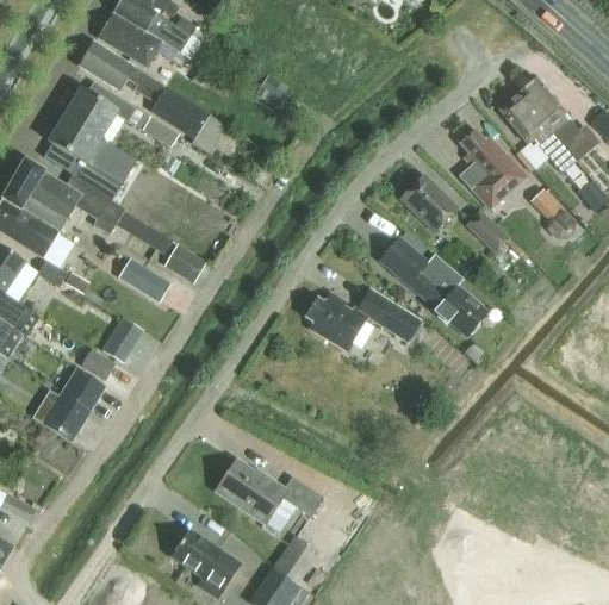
[(160,16),(135,0),(118,0),(113,8),(162,41),(180,51),(196,25),(181,16),(175,25),(160,16)]
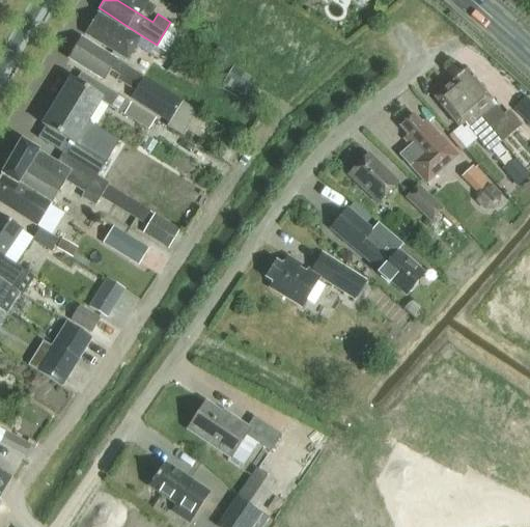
[(117,0),(139,14),(143,7),(150,12),(155,5),(147,0),(117,0)]
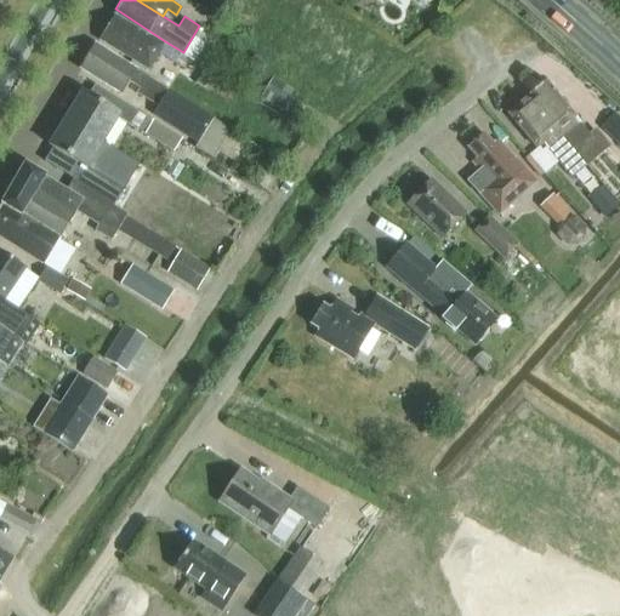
[(165,41),(115,9),(98,38),(148,68),(165,41)]
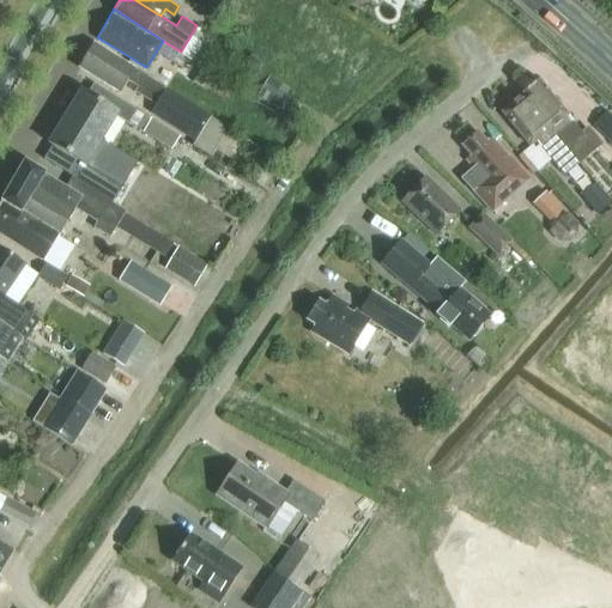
[(95,42),(79,66),(119,91),(127,78),(138,84),(133,91),(140,95),(153,103),(164,86),(95,42)]
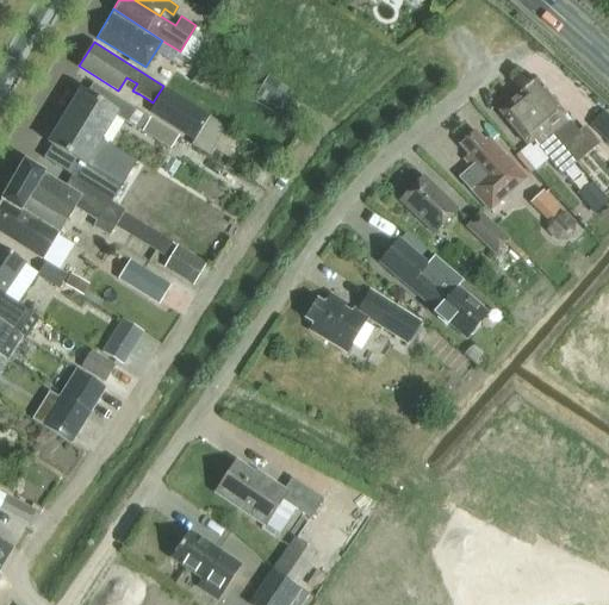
[(278,108),(291,89),(267,74),(254,93),(278,108)]
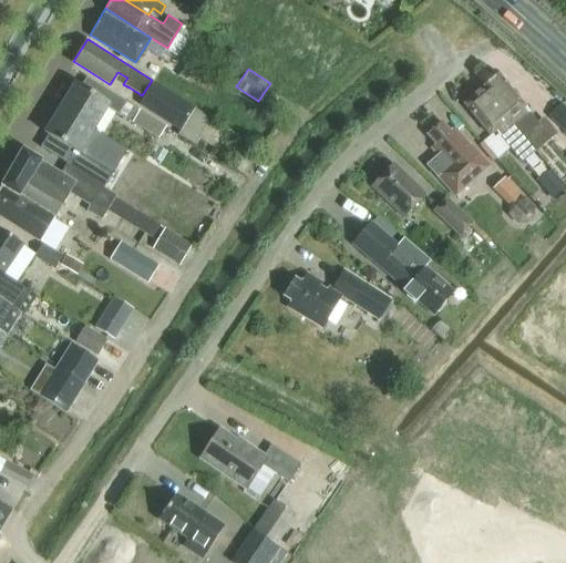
[(498,73),(483,85),(483,86),(525,136),(526,135),(535,146),(549,134),(556,130),(544,114),(537,120),(532,113),(498,73)]
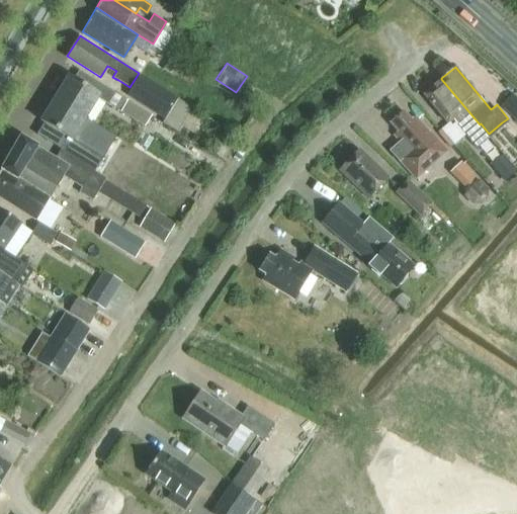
[(54,96),(87,115),(98,97),(116,108),(123,96),(79,68),(73,76),(68,73),(54,96)]
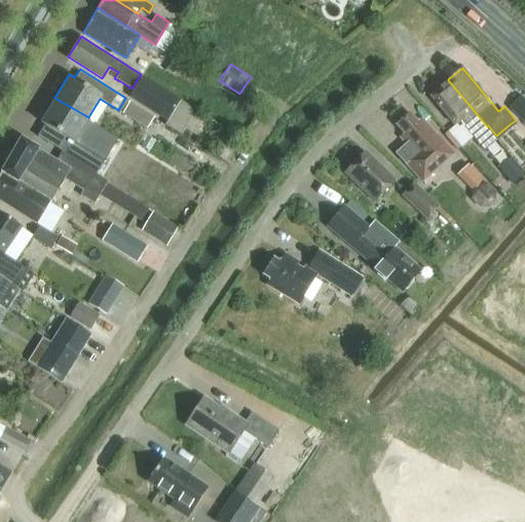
[(141,74),(132,88),(127,95),(167,119),(180,98),(141,74)]
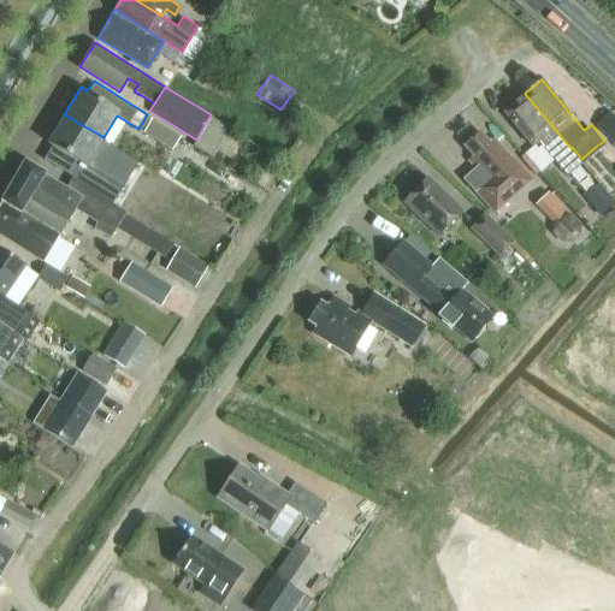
[(525,94),(504,111),(533,146),(539,141),(547,149),(556,160),(566,172),(581,159),(572,147),(571,148),(525,94)]
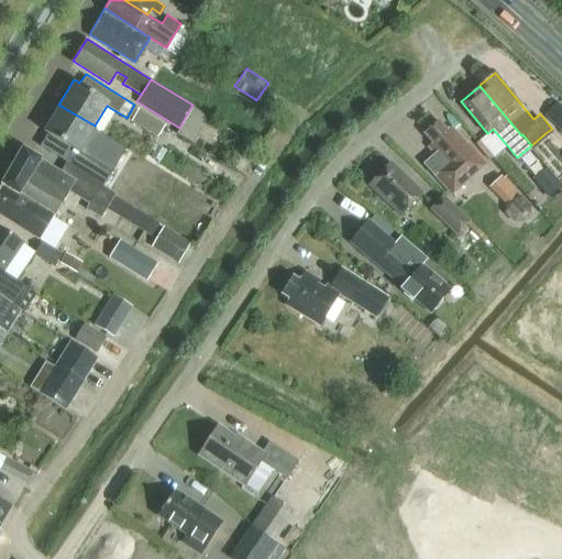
[(561,100),(559,98),(547,111),(561,124),(561,100)]
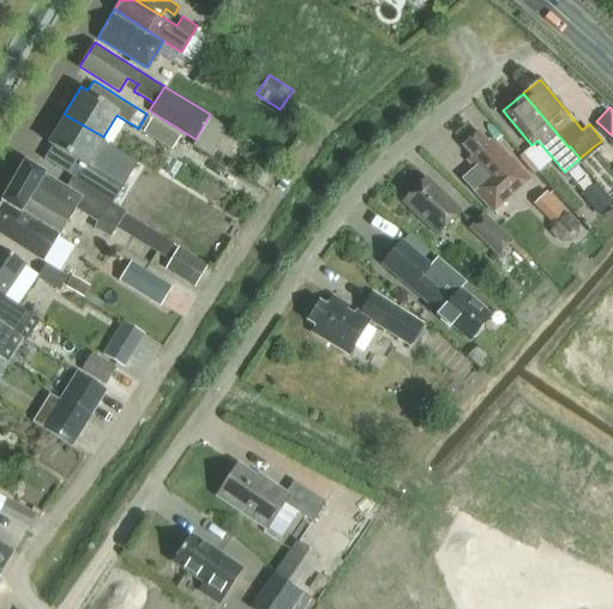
[(71,174),(113,200),(121,186),(86,164),(103,137),(64,114),(46,142),(78,162),(71,174)]
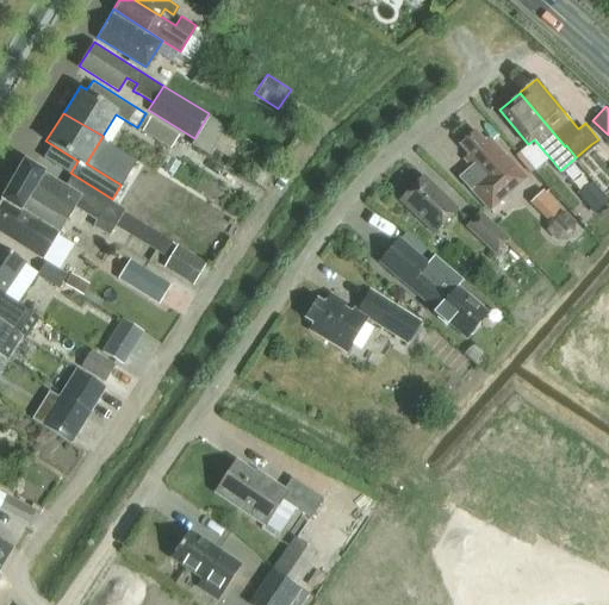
[(145,113),(137,128),(171,147),(179,133),(145,113)]
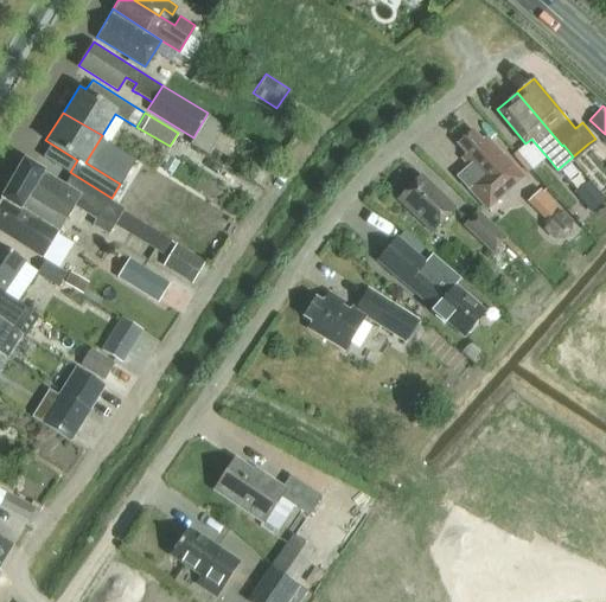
[(469,164),(458,173),(489,207),(525,174),(505,152),(504,153),(488,134),(483,139),(473,128),(458,142),(467,153),(463,157),(469,164)]
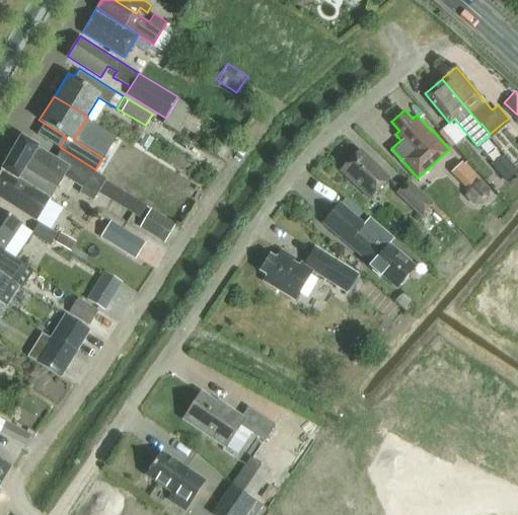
[(95,169),(60,147),(54,156),(20,135),(1,168),(49,198),(64,175),(82,187),(79,192),(91,199),(92,197),(93,198),(98,190),(104,179),(105,176),(95,169)]
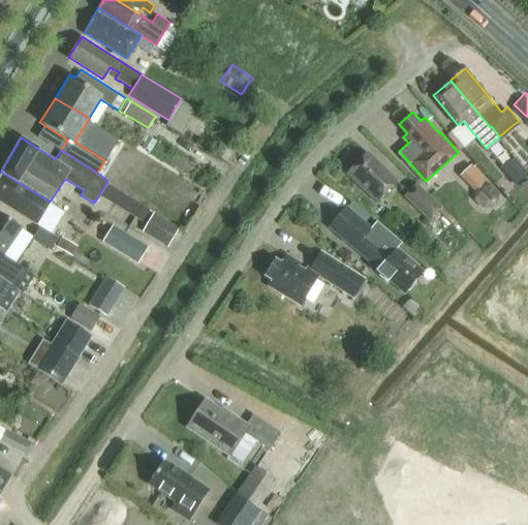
[(347,173),(377,202),(397,180),(367,152),(347,173)]
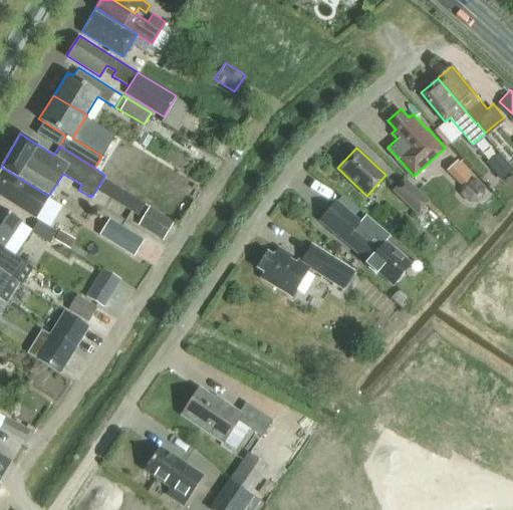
[(488,163),(501,179),(512,170),(498,154),(488,163)]
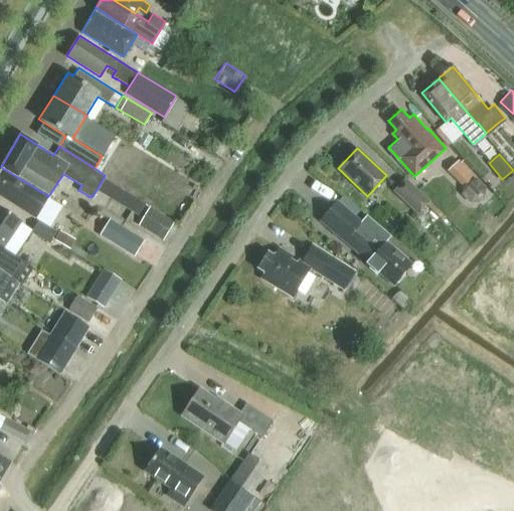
[(458,158),(447,169),(462,184),(473,173),(458,158)]
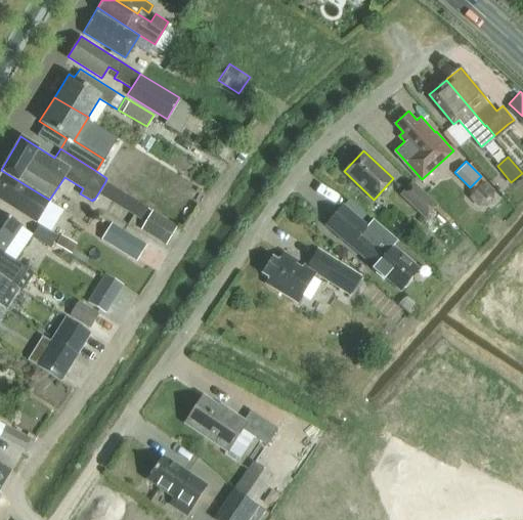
[(0,199),(36,222),(49,200),(1,170),(0,170),(0,199)]
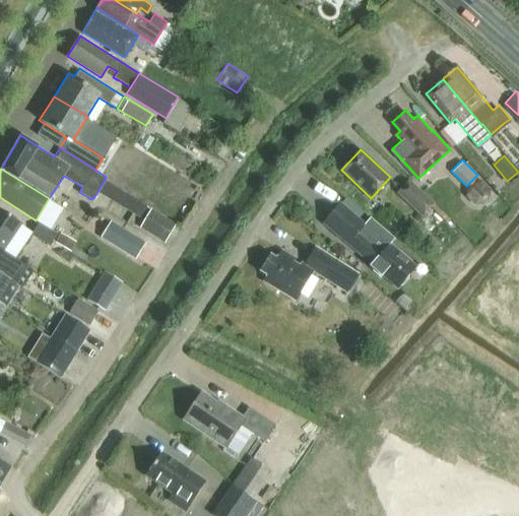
[(139,201),(105,180),(99,190),(133,211),(139,201)]
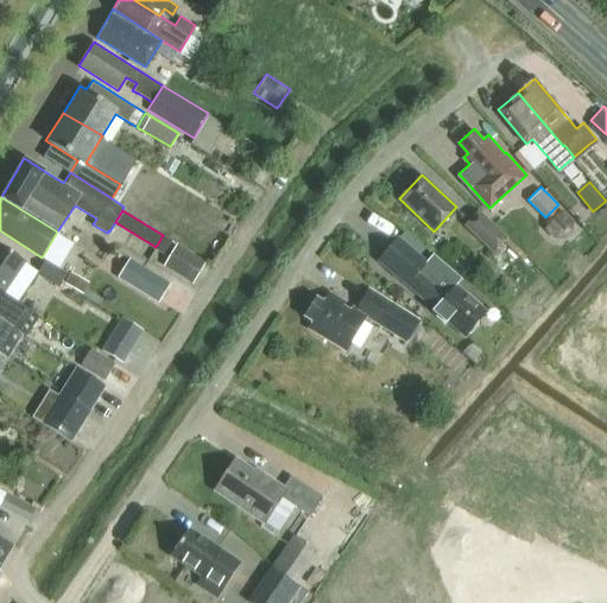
[(506,237),(479,211),(466,224),(493,251),(506,237)]
